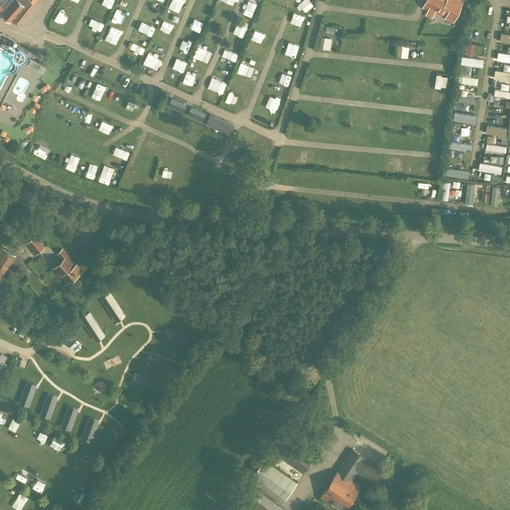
[(0,11),(3,14),(1,16),(10,23),(11,22),(16,26),(33,4),(35,0),(0,0),(0,11)]
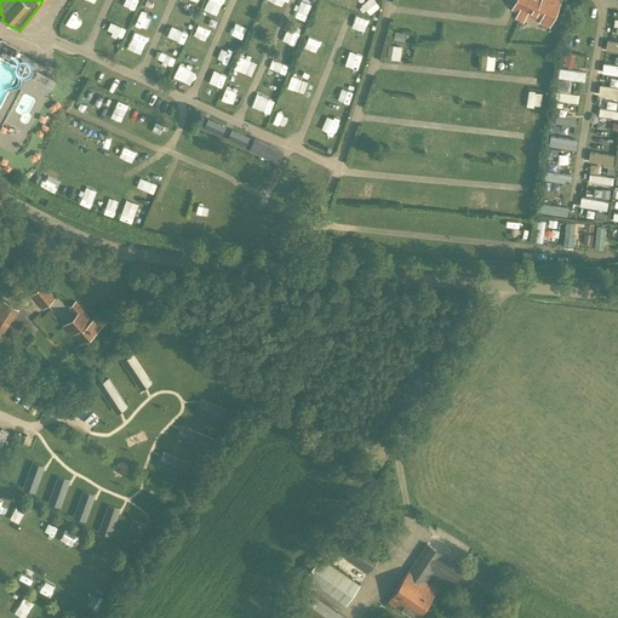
[(281,16),(285,9),(265,0),(262,9),(281,16)]
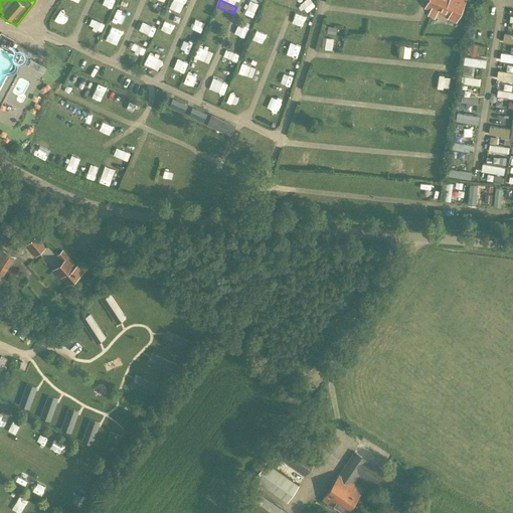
[(349,0),(348,7),(359,9),(360,0),(349,0)]
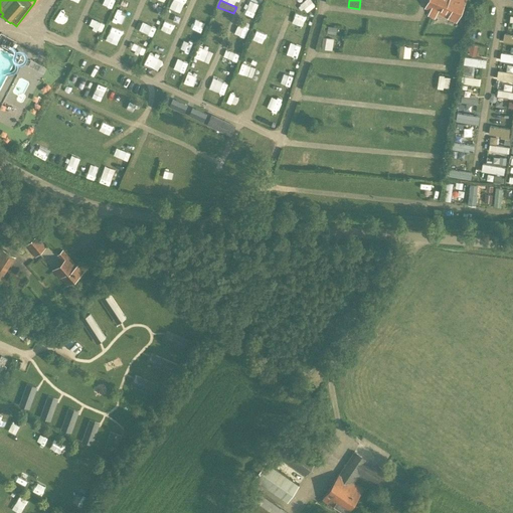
[(379,11),(379,0),(366,0),(367,10),(379,11)]
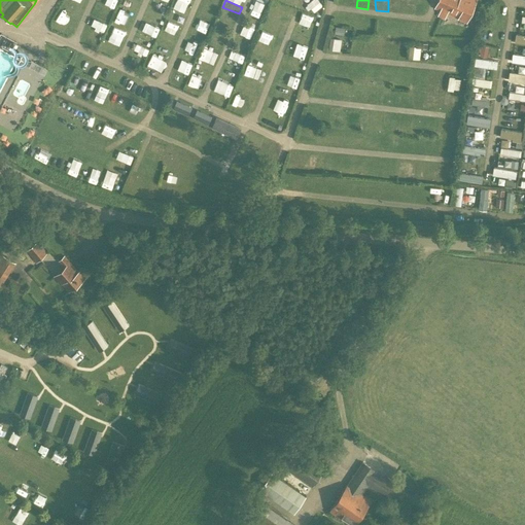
[(398,0),(398,10),(411,10),(411,0),(398,0)]
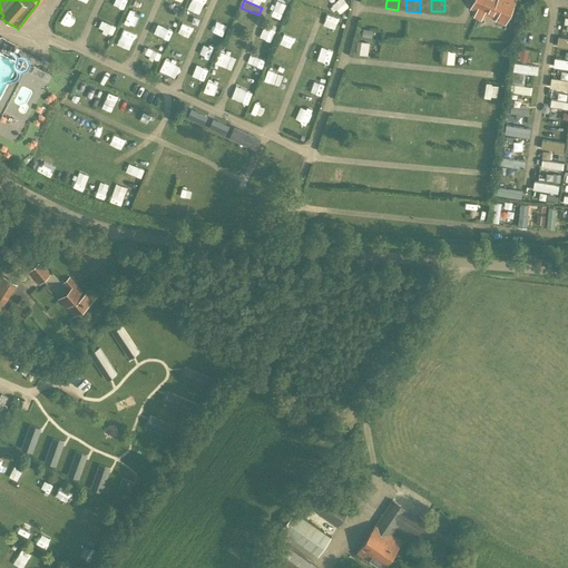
[(481,16),(502,25),(512,0),(472,0),(469,11),(473,13),(471,19),(479,22),(481,16)]
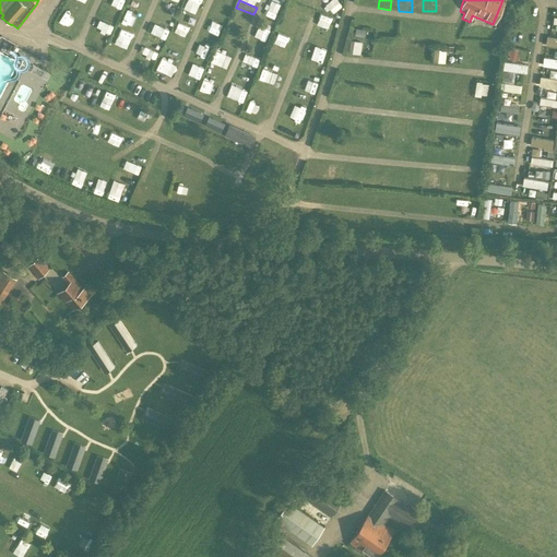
[(109,1),(105,11),(115,16),(120,6),(109,1)]
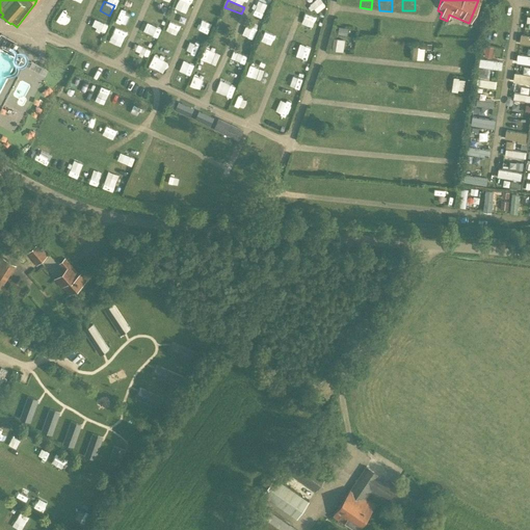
[(201,20),(193,36),(204,41),(211,24),(201,20)]
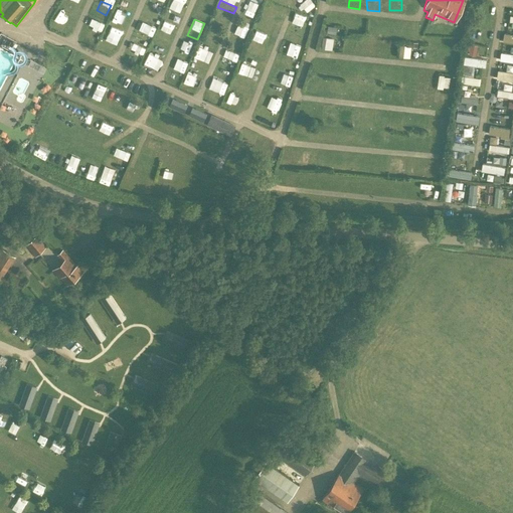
[(257,27),(255,34),(263,36),(264,29),(257,27)]
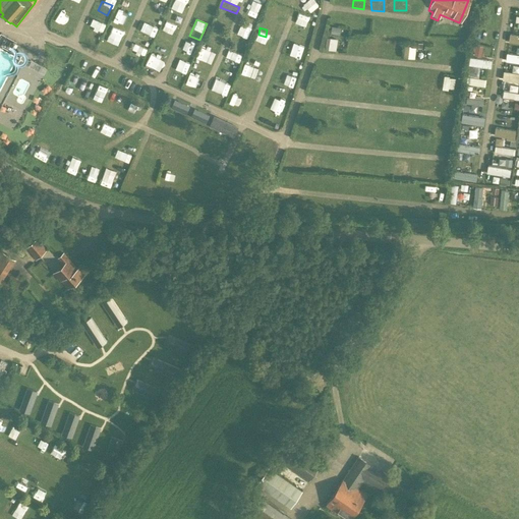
[(294,41),(307,46),(311,34),(298,30),(294,41)]
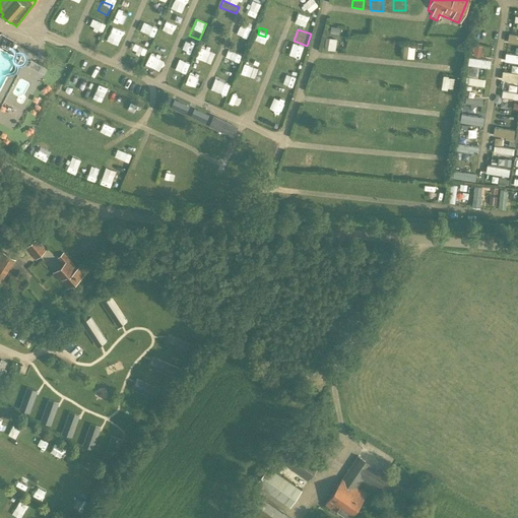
[(0,48),(9,53),(14,43),(0,36),(0,48)]
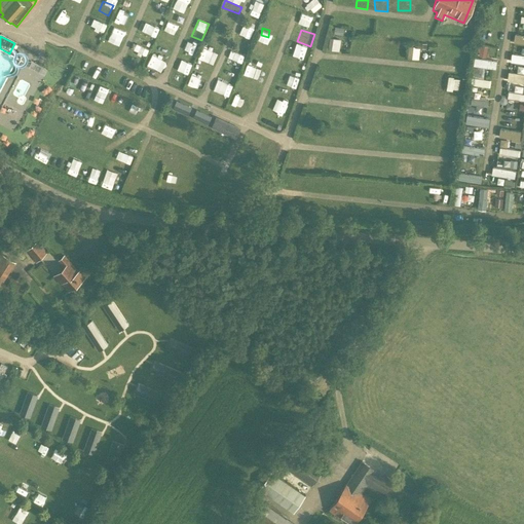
[(523,36),(515,36),(515,44),(523,44),(523,36)]
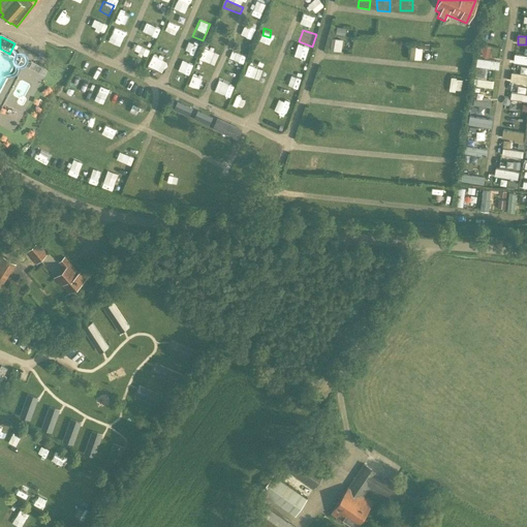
[(278,41),(268,37),(264,48),(273,52),(278,41)]
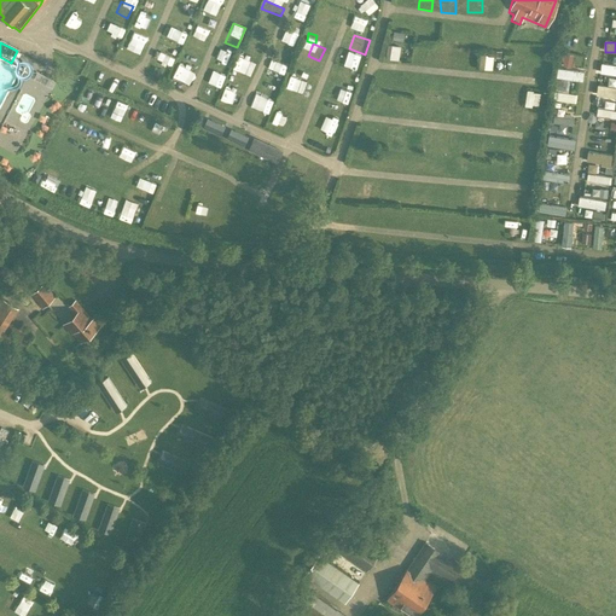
[(387,58),(400,60),(402,48),(389,46),(387,58)]
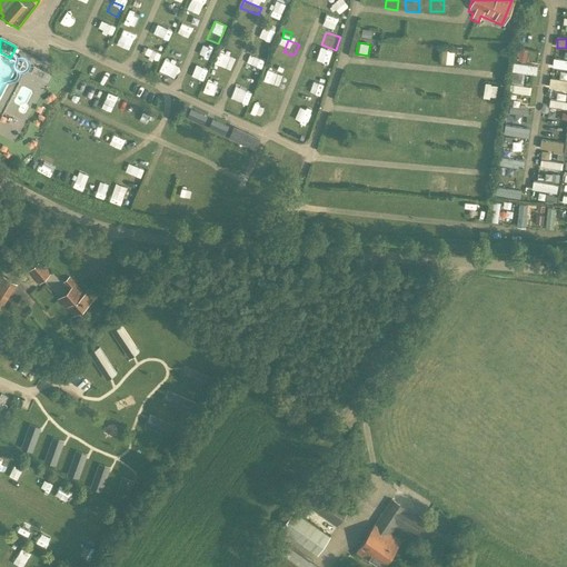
[(222,53),(234,57),(235,50),(225,47),(222,53)]
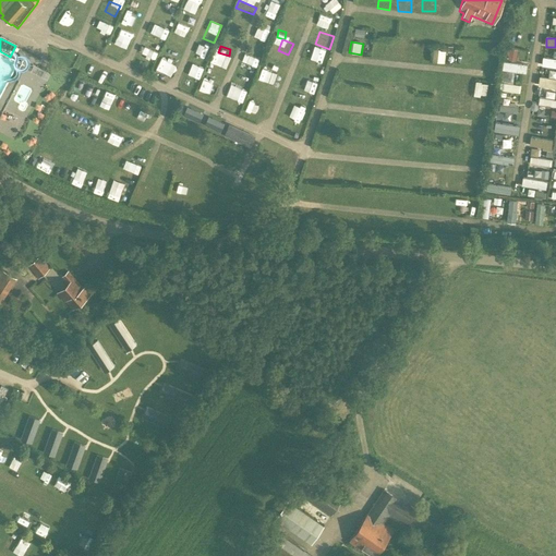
[(516,62),(518,50),(510,49),(507,60),(516,62)]
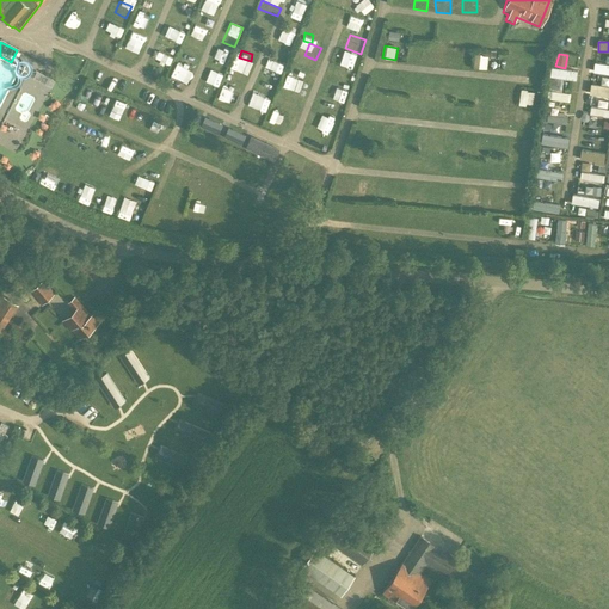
[(474,68),(487,69),(490,56),(477,55),(474,68)]
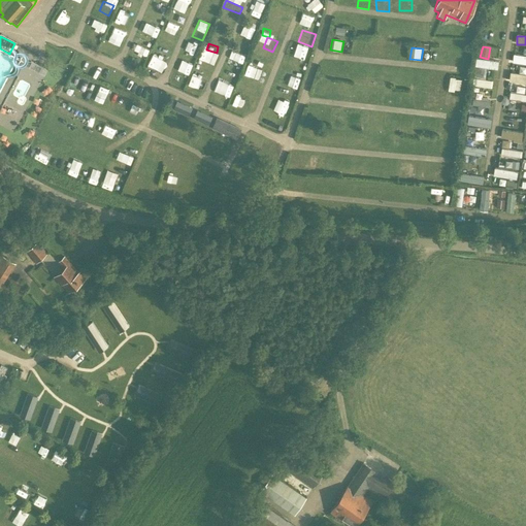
[(203,61),(217,67),(222,57),(207,51),(203,61)]
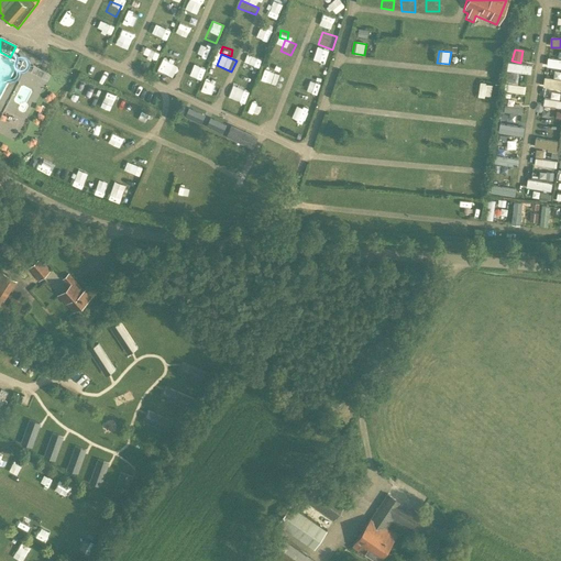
[(327,69),(329,57),(315,54),(311,66),(327,69)]
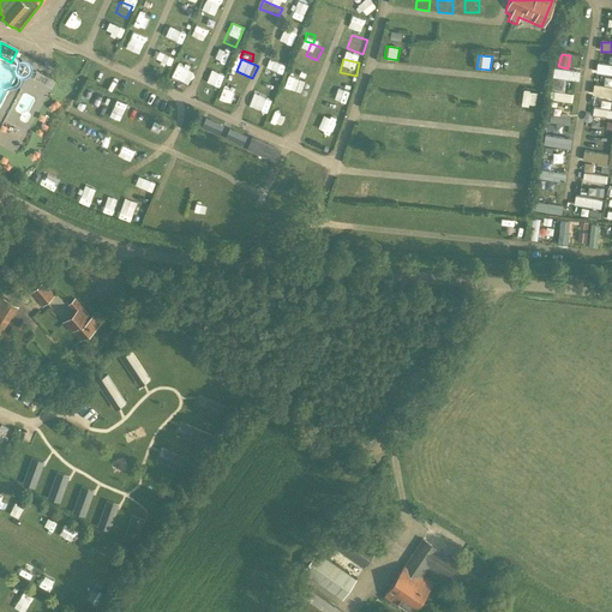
[(533,75),(549,75),(549,60),(533,60),(533,75)]
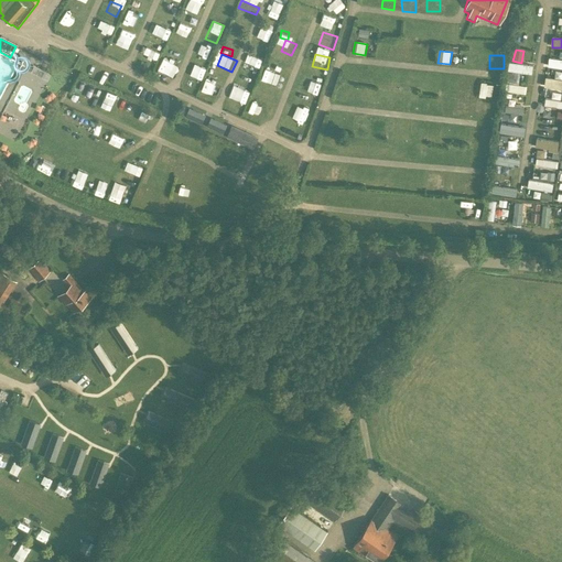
[(284,74),(290,63),(278,56),(272,67),(284,74)]
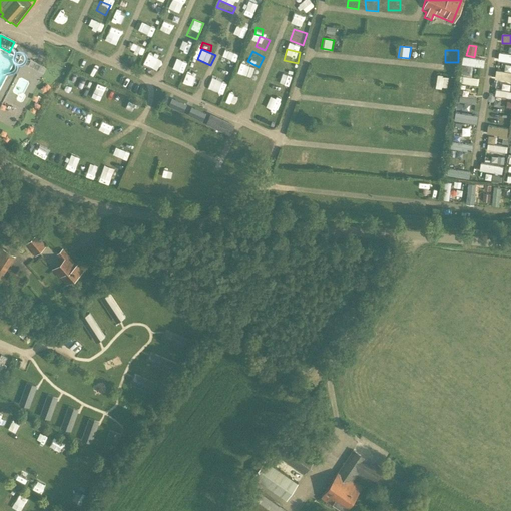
[(510,62),(510,54),(500,53),(499,61),(510,62)]
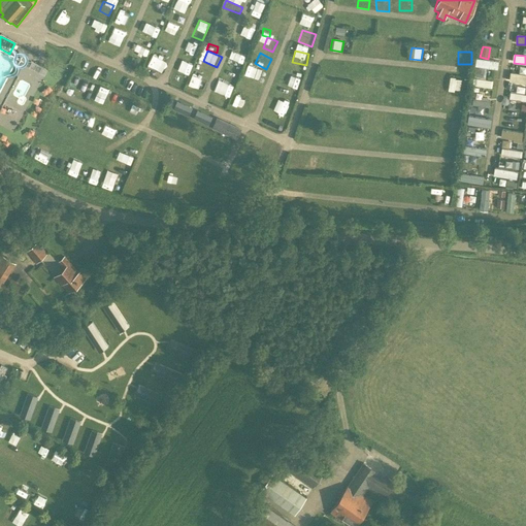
[(178,70),(190,73),(193,63),(182,59),(178,70)]
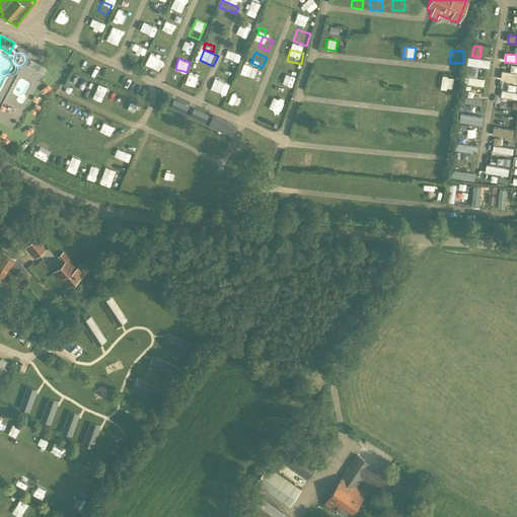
[(469,59),(468,68),(491,68),(491,60),(469,59)]
